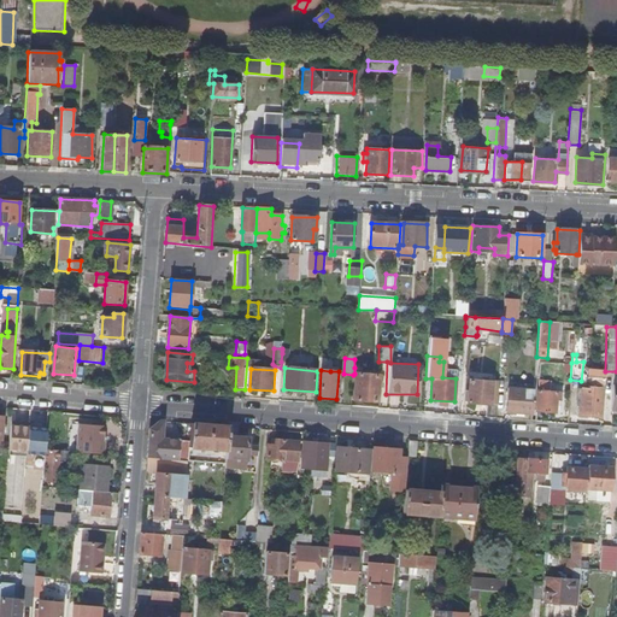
[(579,417),(603,418),(605,371),(588,370),(587,391),(582,391),(582,393),(581,393),(579,417)]
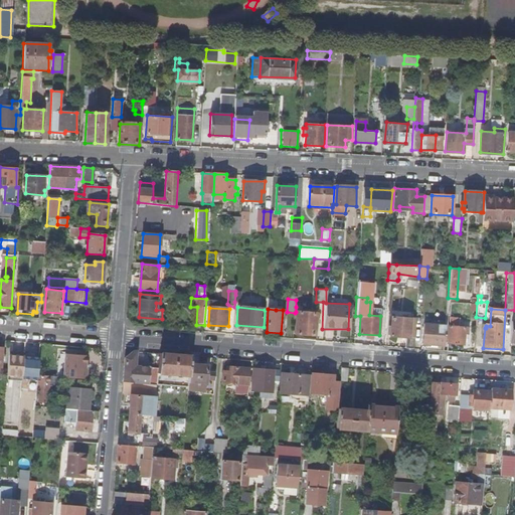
[(300,312),(299,334),(314,335),(316,313),(300,312)]
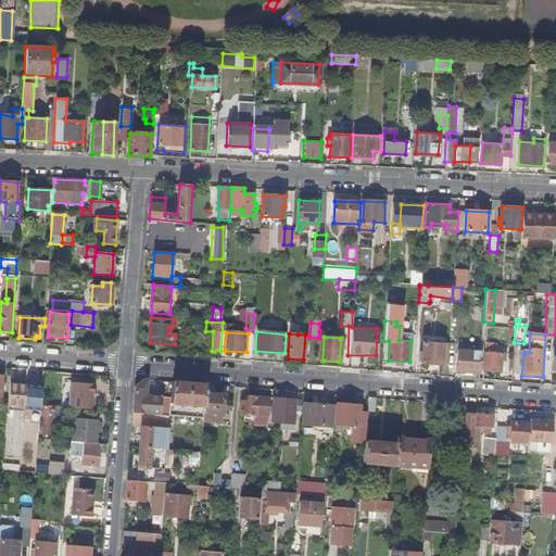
[(438,376),(446,377),(449,345),(419,342),(418,363),(439,365),(438,376)]
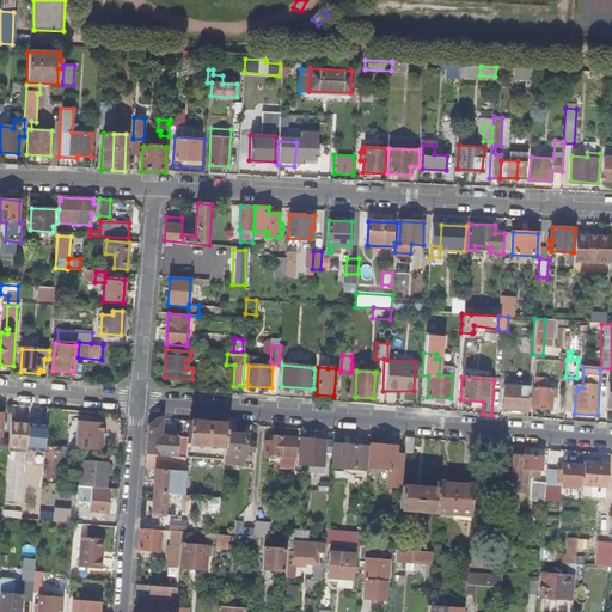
[(534,378),(533,409),(550,410),(551,397),(556,397),(556,390),(538,389),(539,379),(534,378)]
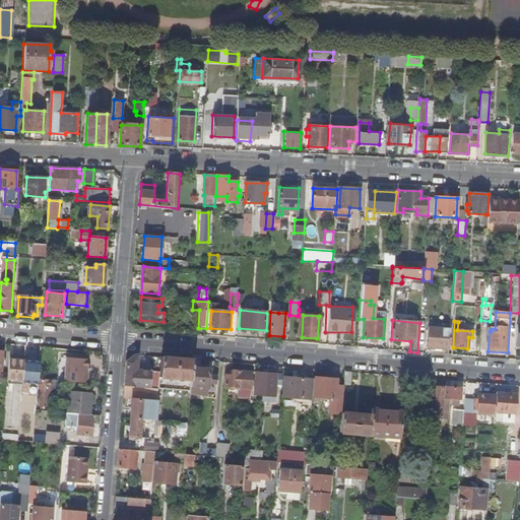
[(428,347),(449,349),(450,329),(442,328),(442,326),(438,326),(438,328),(429,327),(428,347)]
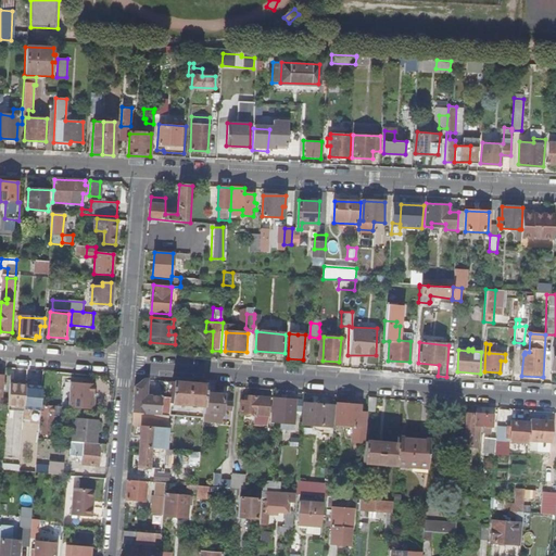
[(135,388),(133,412),(152,414),(163,415),(163,412),(155,411),(155,405),(148,404),(148,409),(144,409),(148,379),(143,379),(135,388)]
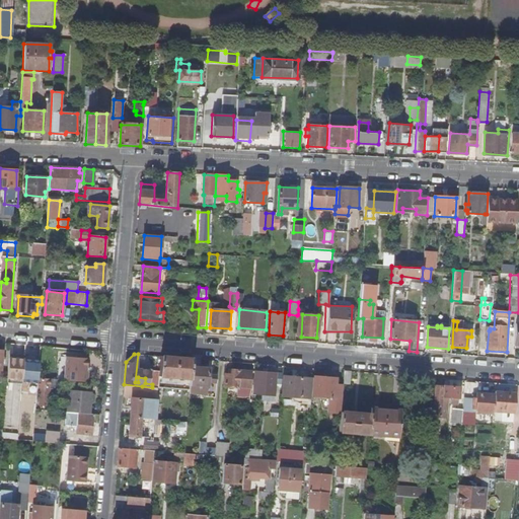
[(62,356),(61,380),(85,381),(86,357),(62,356)]
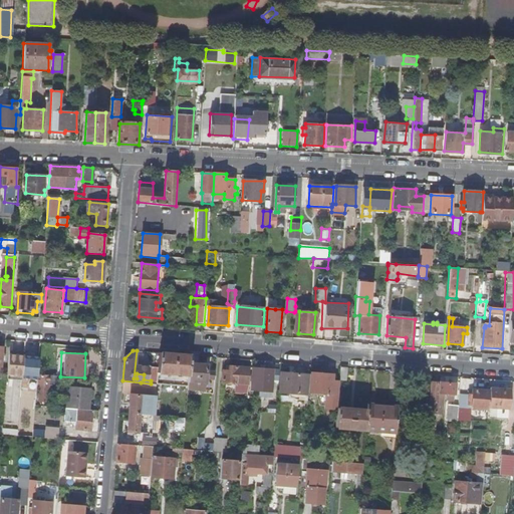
[(191,355),(159,352),(157,372),(189,375),(190,363),(191,355)]
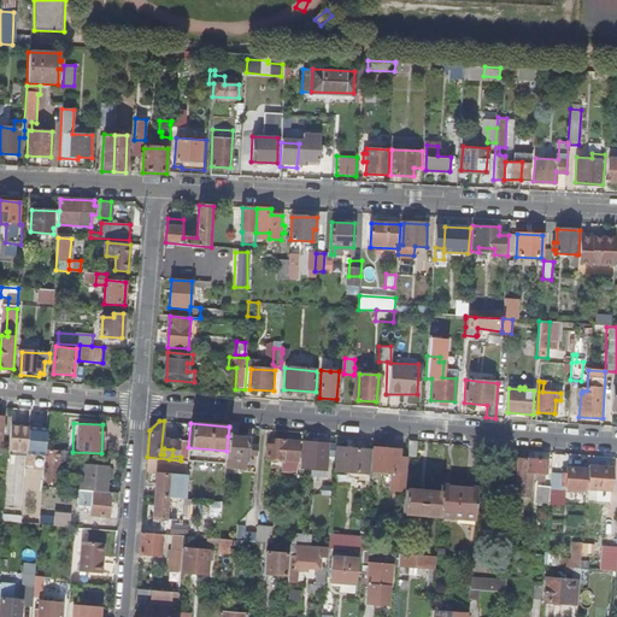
[(27,456),(27,459),(39,459),(37,469),(43,470),(43,466),(45,452),(47,430),(39,429),(39,425),(29,424),(29,429),(27,456)]
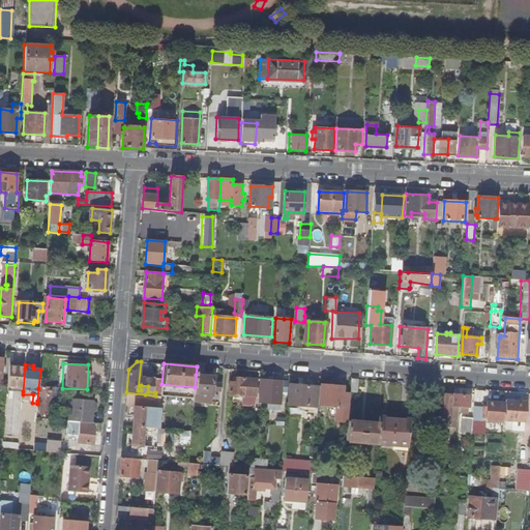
[(23,391),(25,369),(9,366),(7,390),(23,391)]
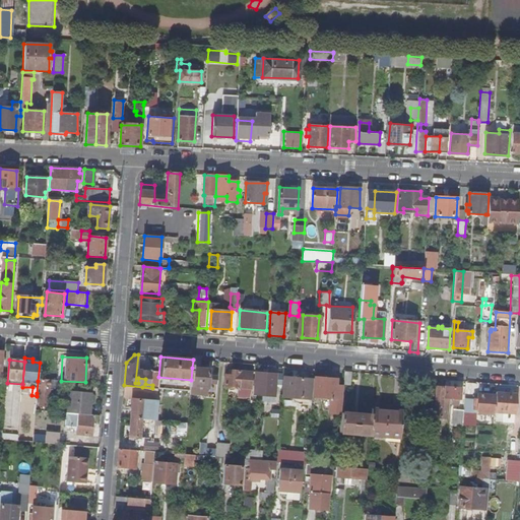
[(192,368),(191,380),(190,386),(207,387),(207,383),(217,384),(217,377),(208,376),(208,369),(192,368)]
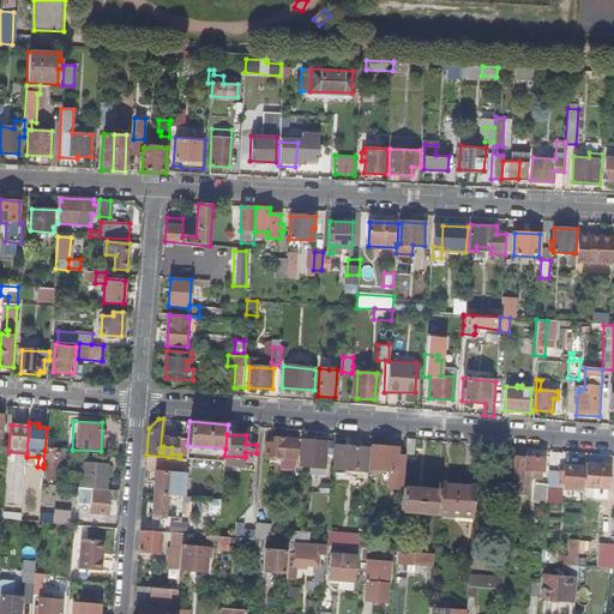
[(298,447),(298,439),(274,437),(274,443),(266,443),(265,457),(293,459),(293,463),(296,464),(296,455),(298,447)]
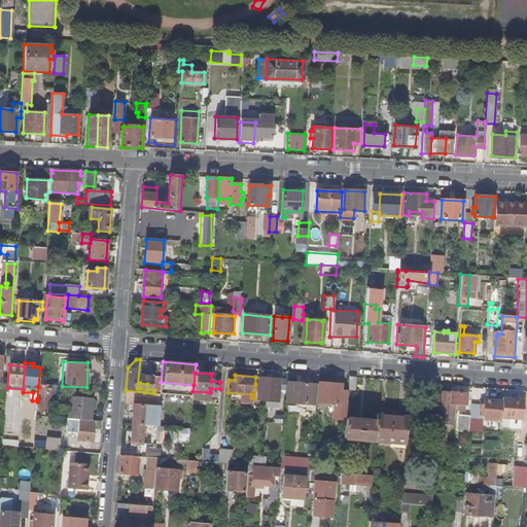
[(356,377),(349,376),(348,390),(355,391),(356,377)]
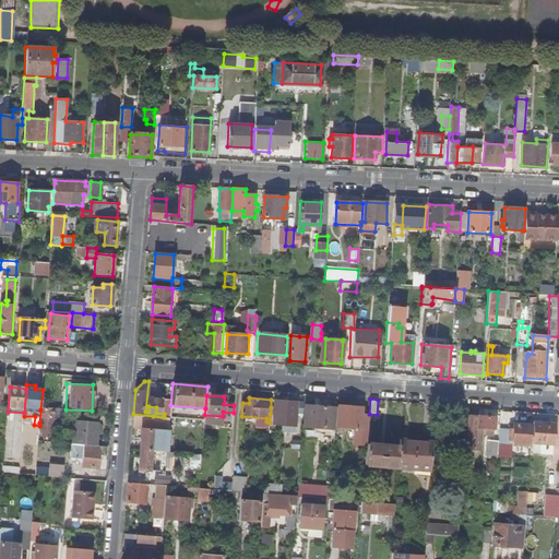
[(274,408),(271,407),(270,414),(273,415),(272,424),(295,426),(297,402),(274,400),(274,408)]
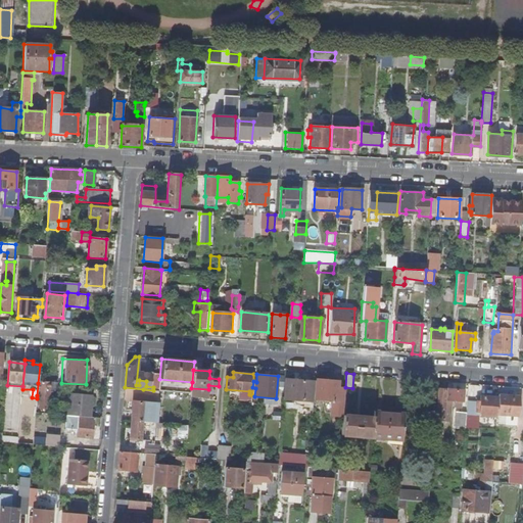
[(313,401),(315,382),(286,379),(284,399),(313,401)]
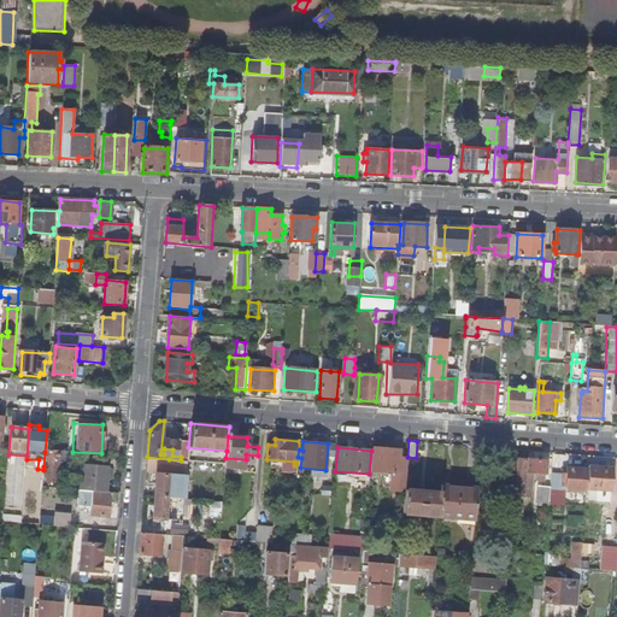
[(404,489),(407,457),(395,456),(397,450),(374,447),(371,469),(381,470),(380,476),(383,488),(389,488),(389,491),(404,492),(404,489)]
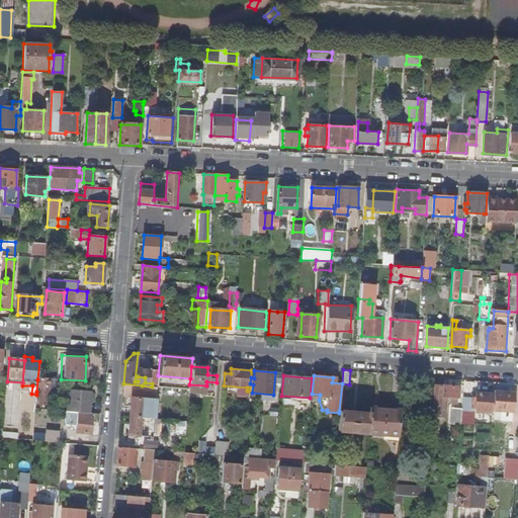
[(36,395),(34,411),(48,412),(48,408),(38,406),(41,379),(37,379),(36,392),(36,395)]
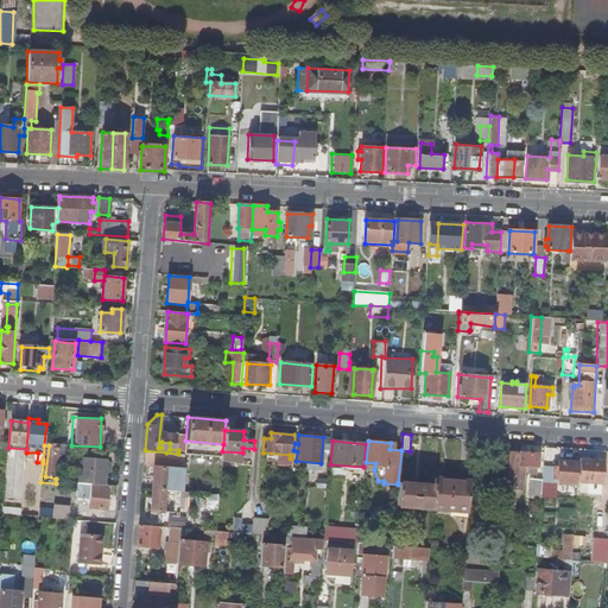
[(68,451),(69,447),(49,445),(45,476),(56,479),(58,451),(68,451)]
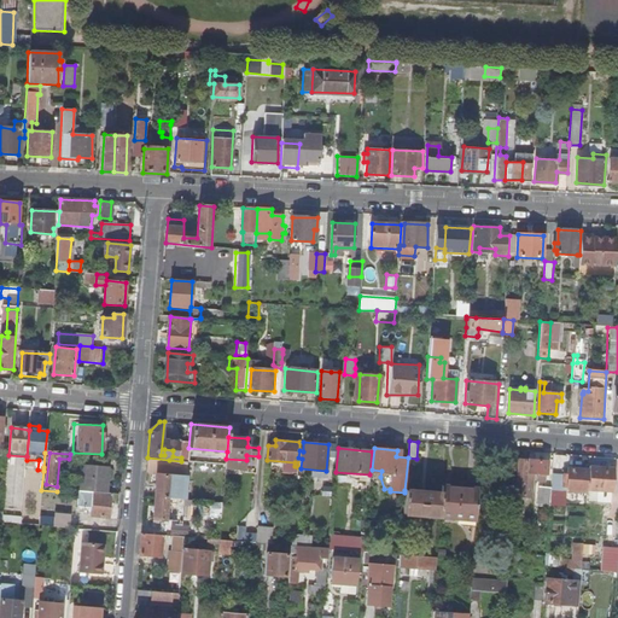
[(169,460),(147,458),(146,474),(156,474),(153,497),(165,499),(169,460)]
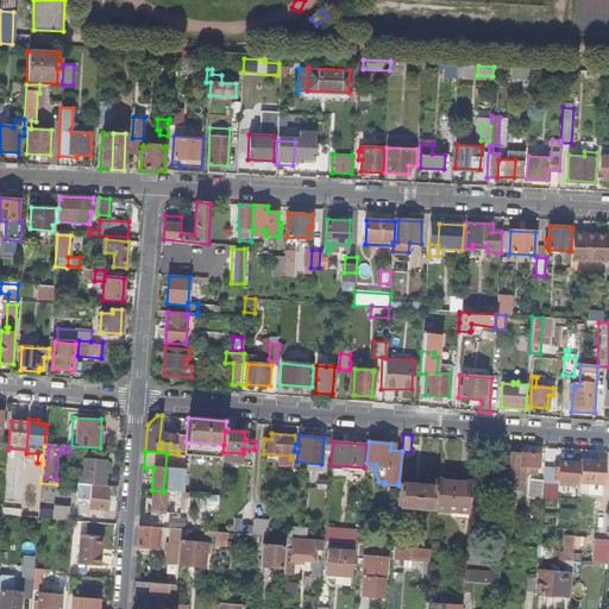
[(179,454),(167,453),(163,491),(174,493),(174,487),(181,488),(183,454),(179,454)]
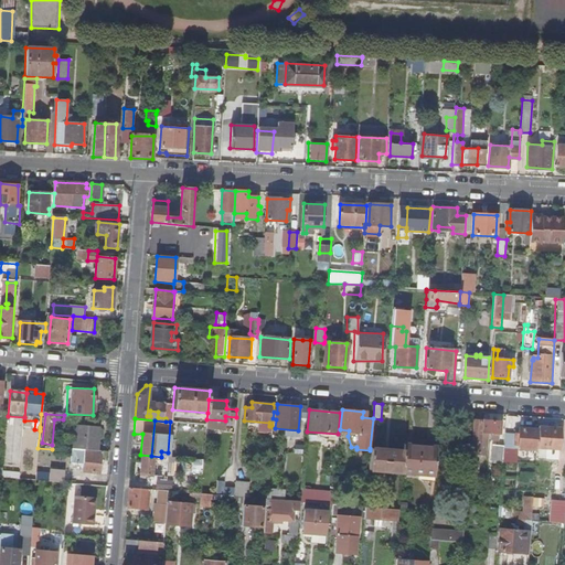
[(500,423),(472,420),(469,452),(486,455),(487,433),(490,433),(489,439),(498,440),(500,423)]
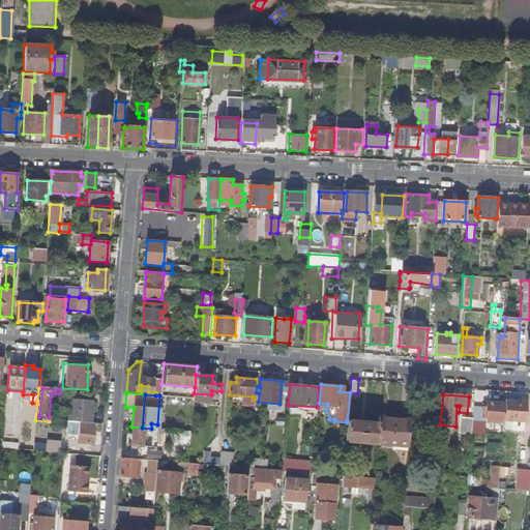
[(504,403),(503,420),(525,422),(526,402),(504,400),(504,403)]
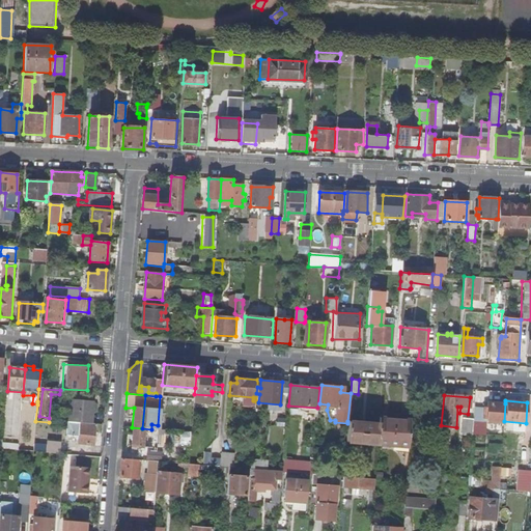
[(67,424),(72,424),(90,425),(92,403),(70,401),(67,424)]
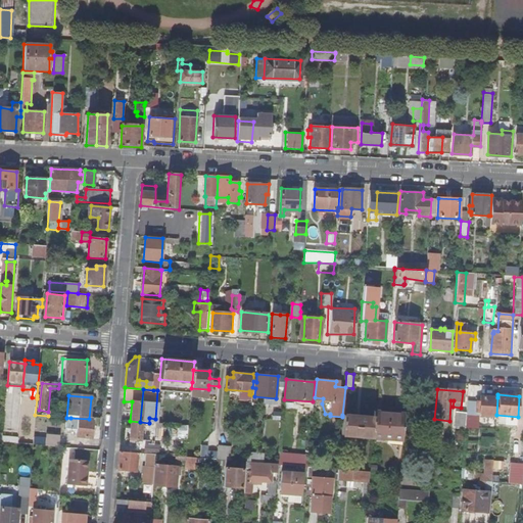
[(478,416),(496,417),(496,415),(497,397),(480,395),(478,416)]
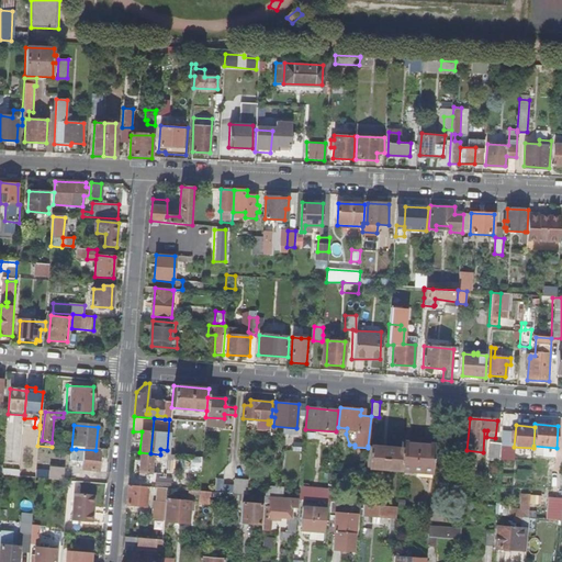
[(402,441),(402,448),(400,471),(433,473),(435,445),(402,441)]
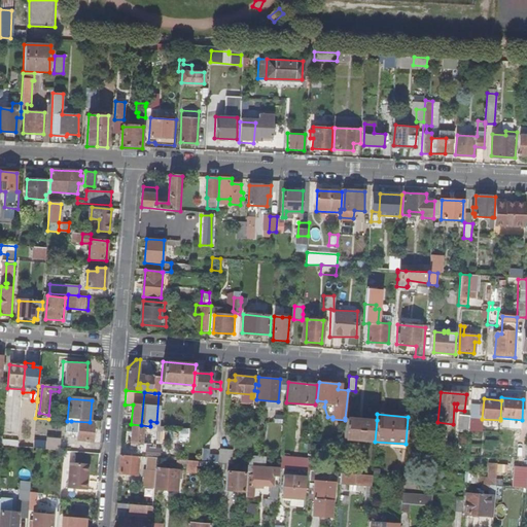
[(467,432),(469,416),(459,415),(457,432),(467,432)]
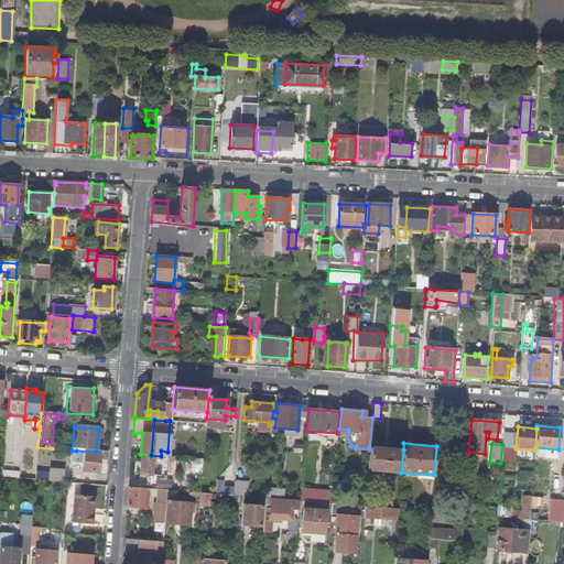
[(403,449),(369,447),(369,449),(368,469),(401,473),(403,449)]
